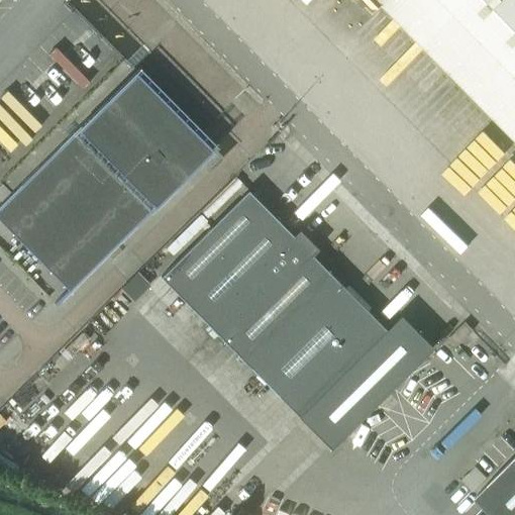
[(383,8),(386,4),(514,136),(514,0),(368,0),(376,8),(383,8)]
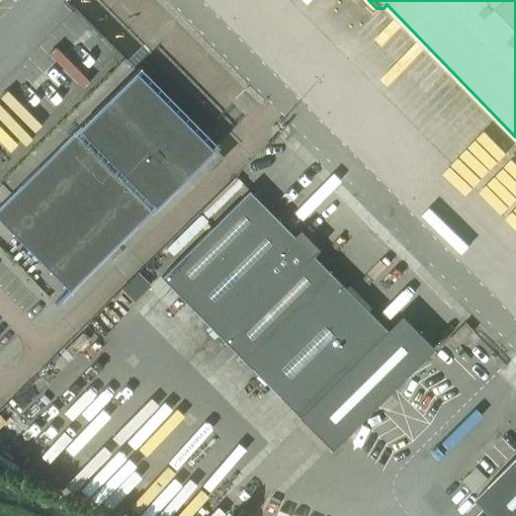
[(57,307),(215,151),(138,73),(0,208),(0,221),(69,291),(55,305),(57,307)]
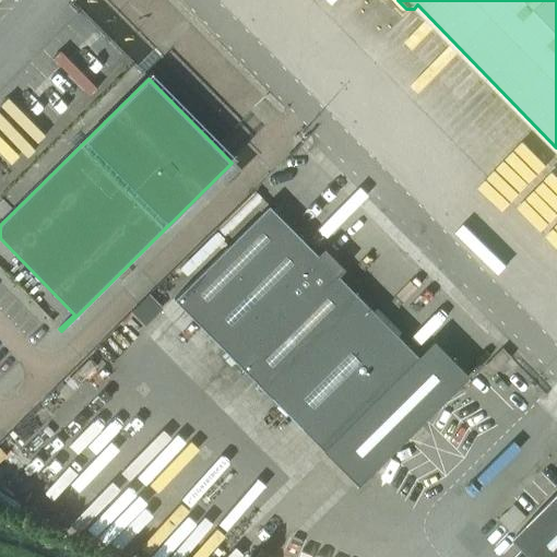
[(174,300),(259,387),(355,293),(339,276),(345,271),(326,250),(319,256),(270,205),(174,300)]
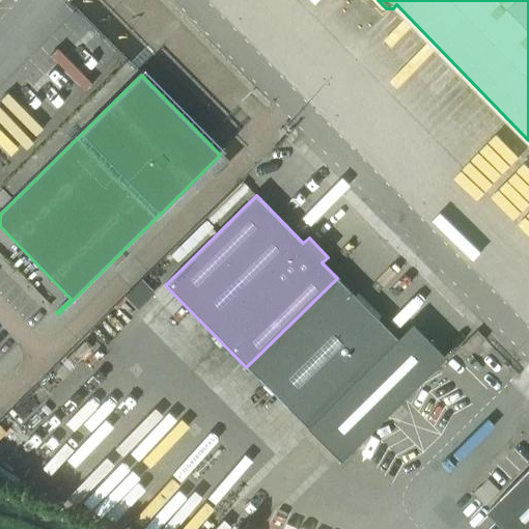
[(337,278),(246,367),(306,427),(396,338),(337,278)]
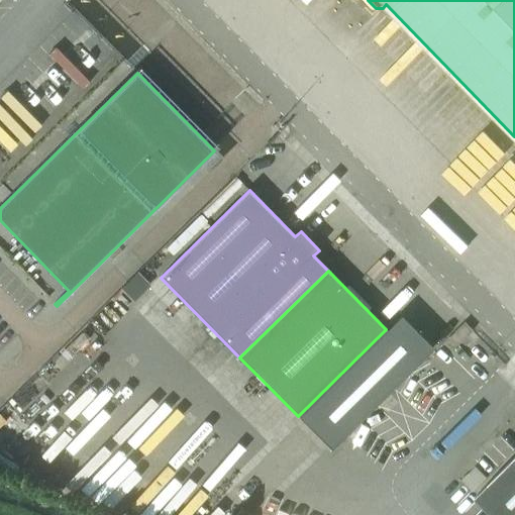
[(474,331),(465,323),(449,338),(457,346),(474,331)]
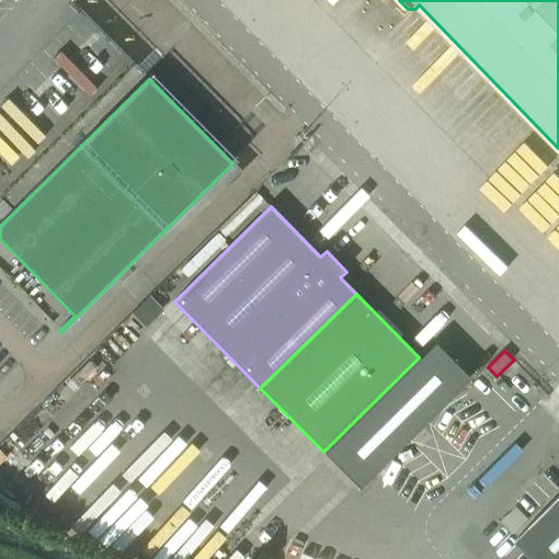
[(558,499),(518,539),(538,558),(558,558),(558,499)]
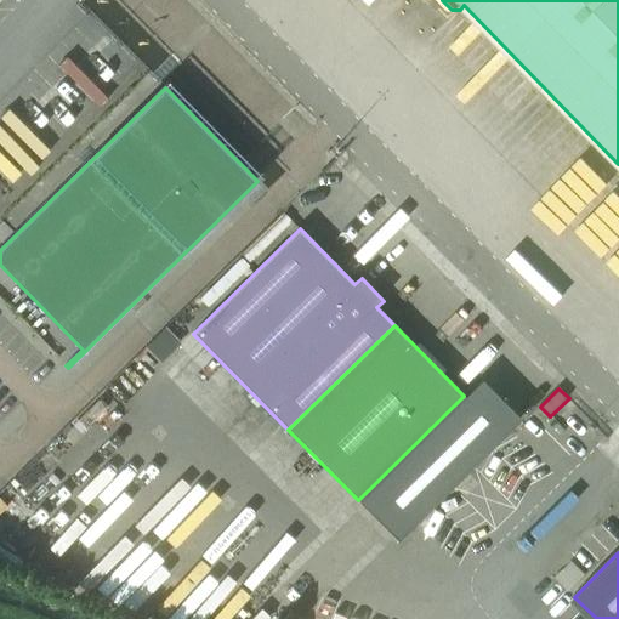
[(588,577),(574,562),(557,579),(571,594),(588,577)]
